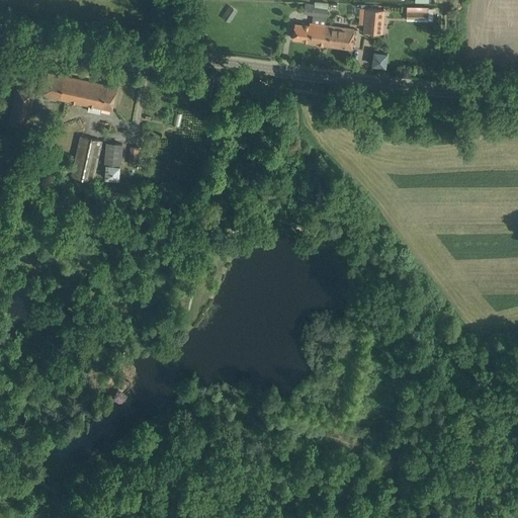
[(313,15),(312,22),(310,22),(309,25),(294,23),(292,38),(310,40),(309,42),(323,45),(326,24),(329,4),(314,2),(312,15),(313,15)]
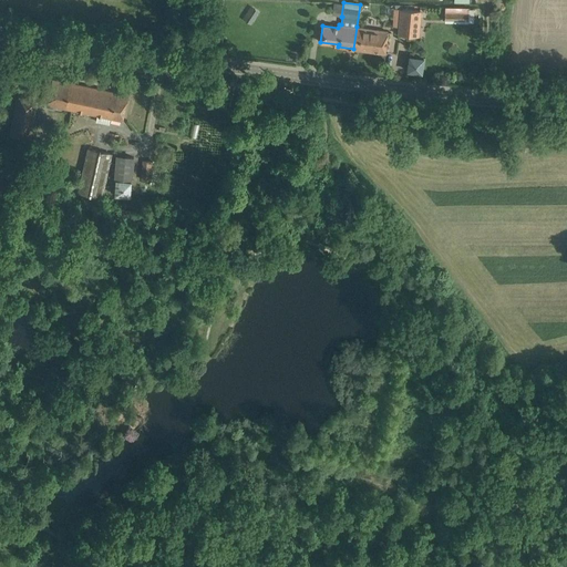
[(246,21),(251,23),(259,10),(254,7),(246,21)]
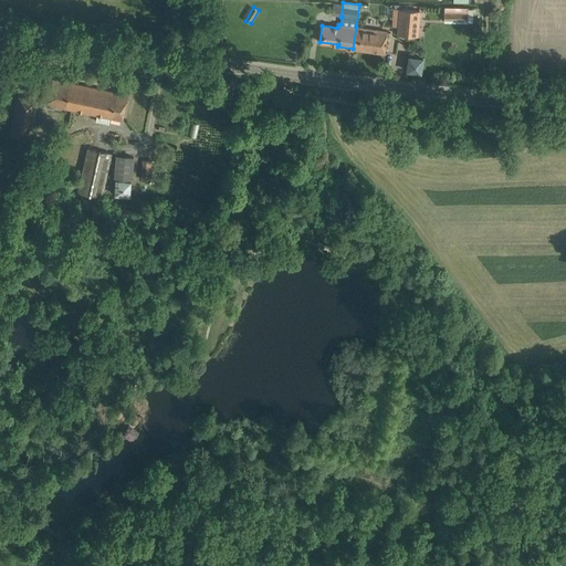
[(419,11),(401,9),(399,34),(415,35),(416,22),(418,22),(419,11)]
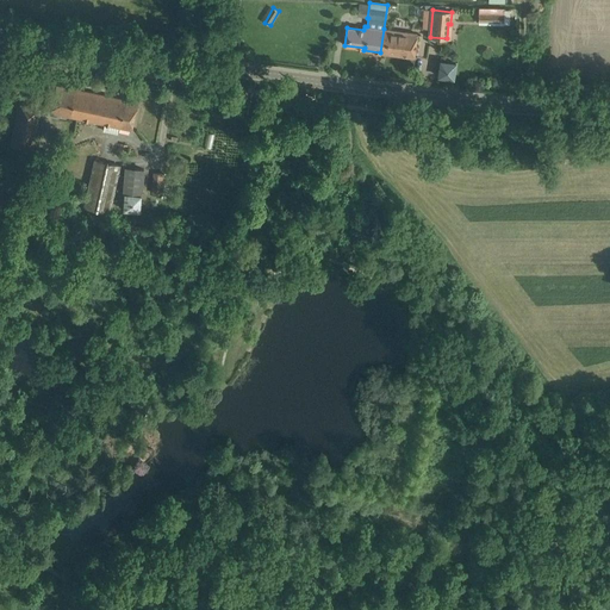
[(384,29),(380,53),(414,57),(417,33),(384,29)]
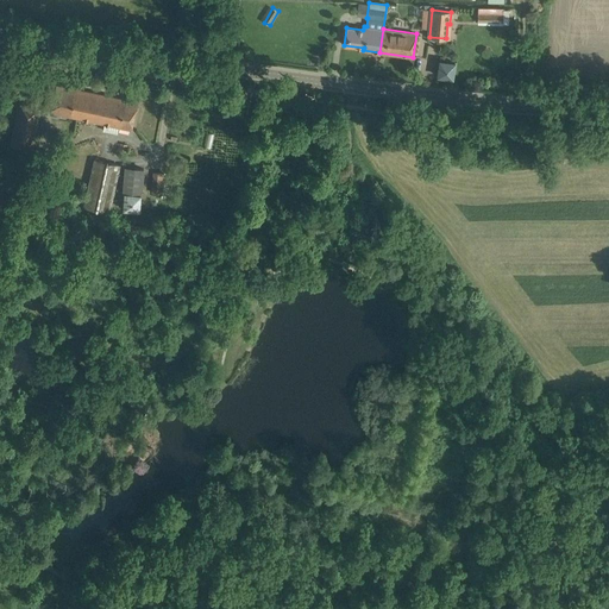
[(435,60),(434,76),(453,79),(454,61),(435,60)]
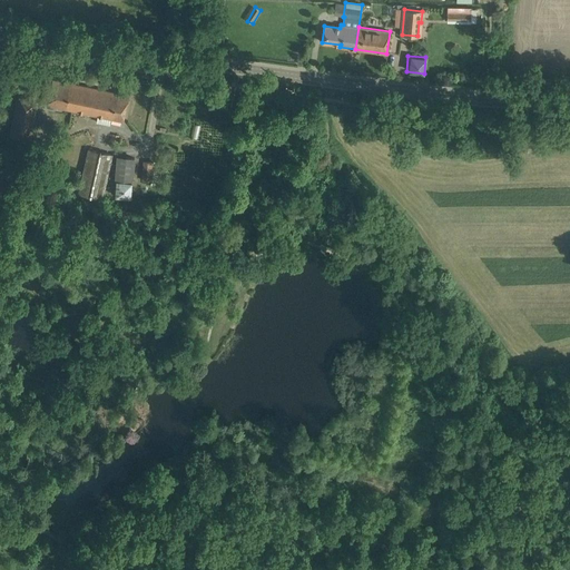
[(110,118),(116,94),(52,79),(47,105),(110,118)]
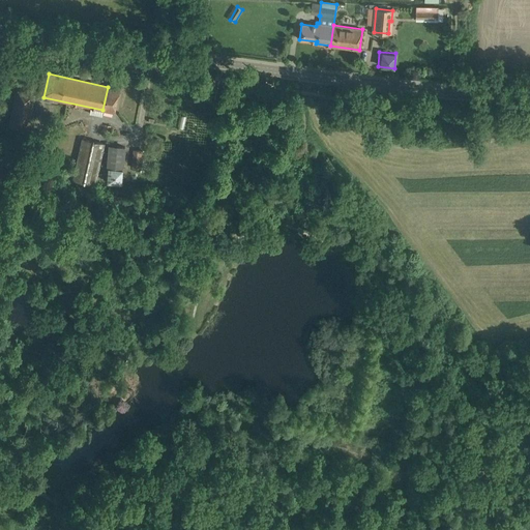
[(108,87),(102,110),(114,112),(120,89),(108,87)]
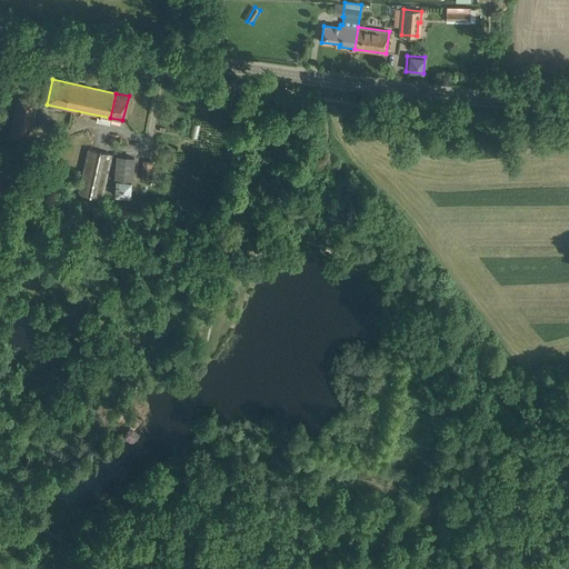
[(17,97),(10,136),(30,140),(38,100),(17,97)]
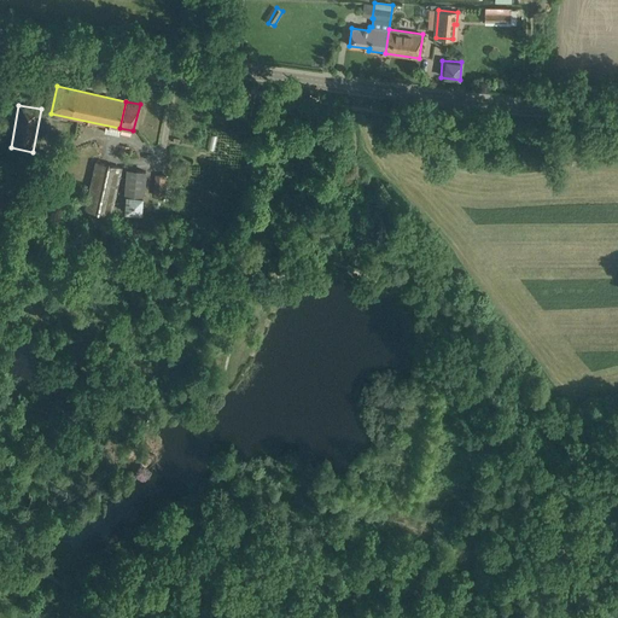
[(95,162),(85,209),(111,215),(122,168),(95,162)]
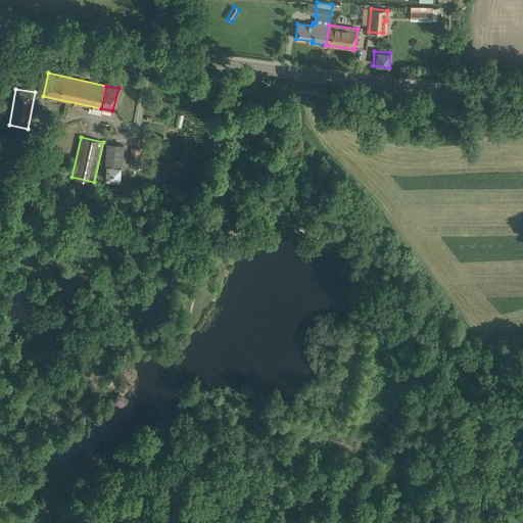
[(122,168),(124,144),(107,143),(105,167),(106,167),(105,181),(120,182),(121,168),(122,168)]
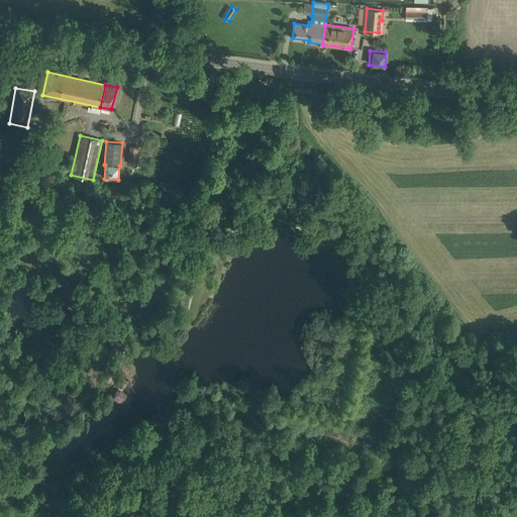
[(145,166),(146,147),(130,146),(129,164),(136,165),(136,166),(145,166)]
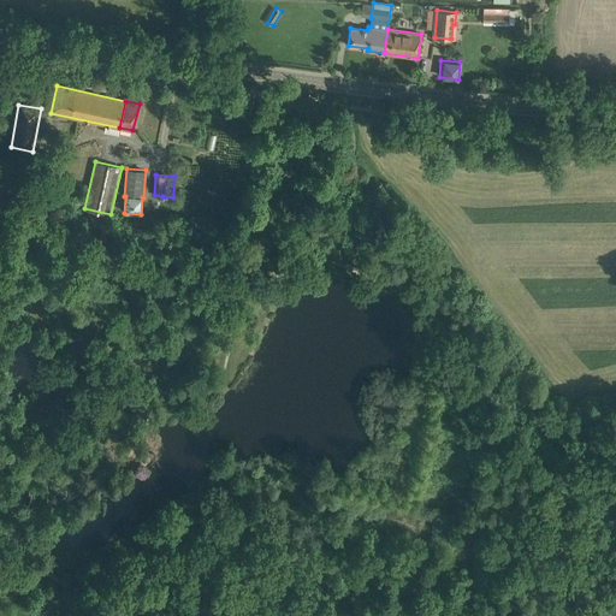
All buildings are outlined.
